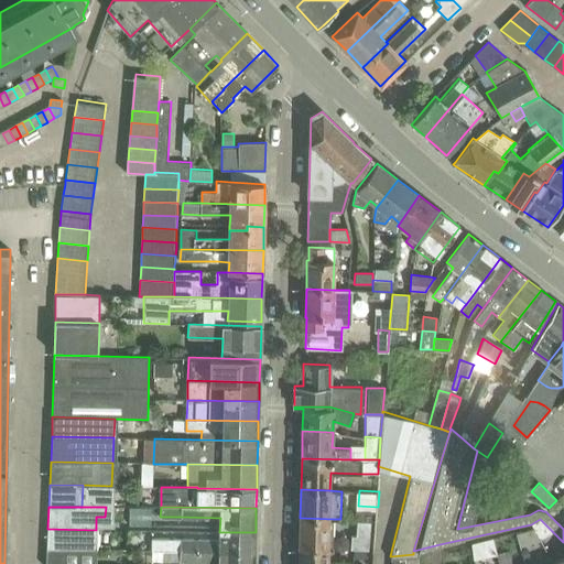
[(355,510),(355,520),(357,520),(369,520),(370,511),(355,510)]
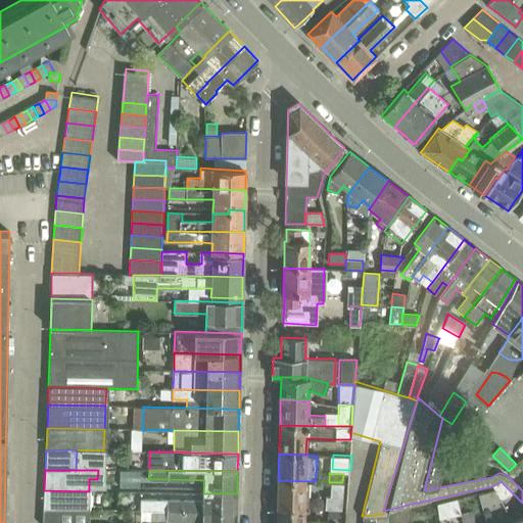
[(278,480),(278,507),(304,508),(304,493),(308,493),(308,481),(278,480)]
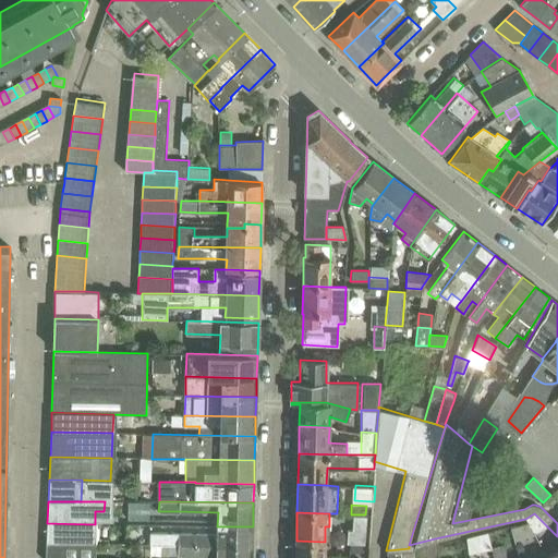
[(532,533),(546,525),(534,513),(525,519),(528,524),(532,533)]
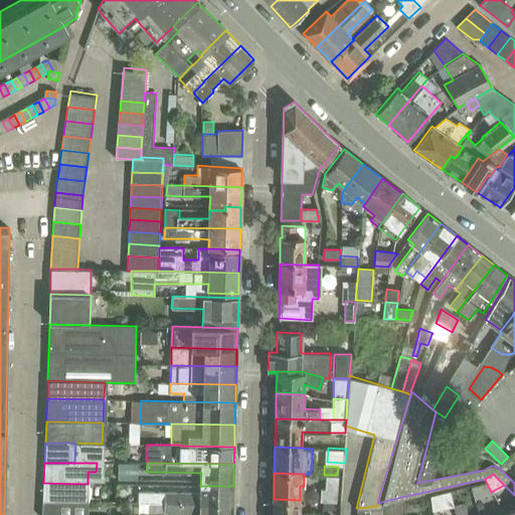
[(320,501),(336,502),(337,475),(326,475),(324,491),(320,491),(320,501)]
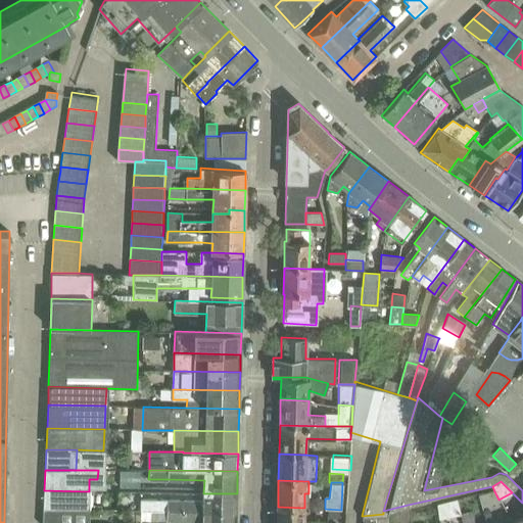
[(44,490),(43,509),(88,509),(89,491),(44,490)]
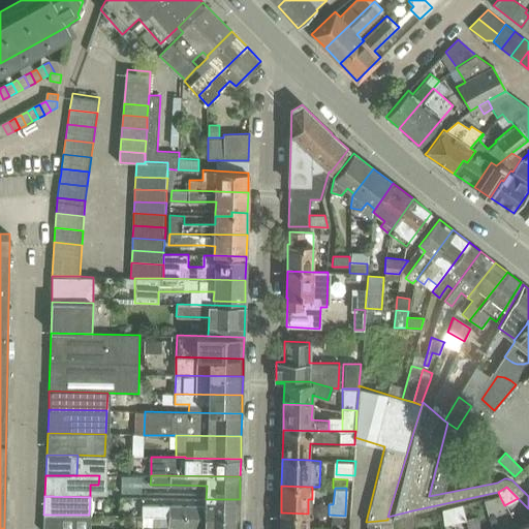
[(486,512),(505,507),(504,505),(500,497),(483,501),(486,512)]
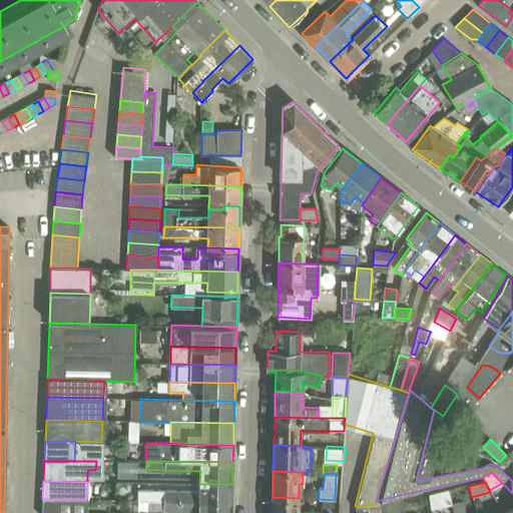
[(231,502),(232,484),(199,484),(199,492),(139,491),(139,500),(231,502)]
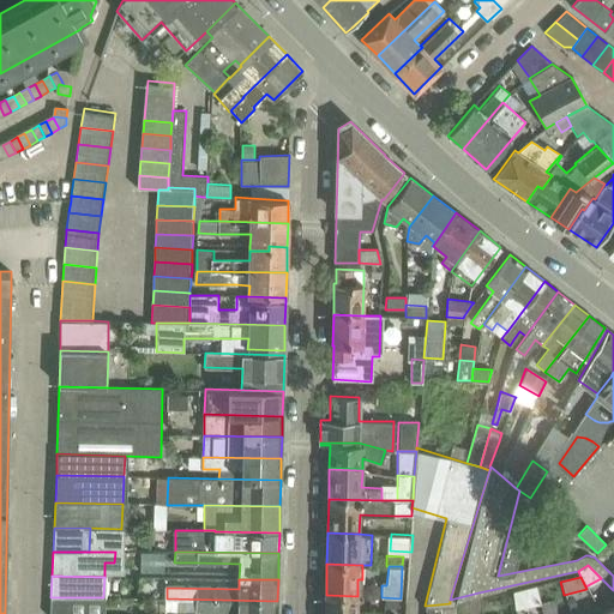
[(540,605),(535,588),(513,593),(516,612),(540,605)]
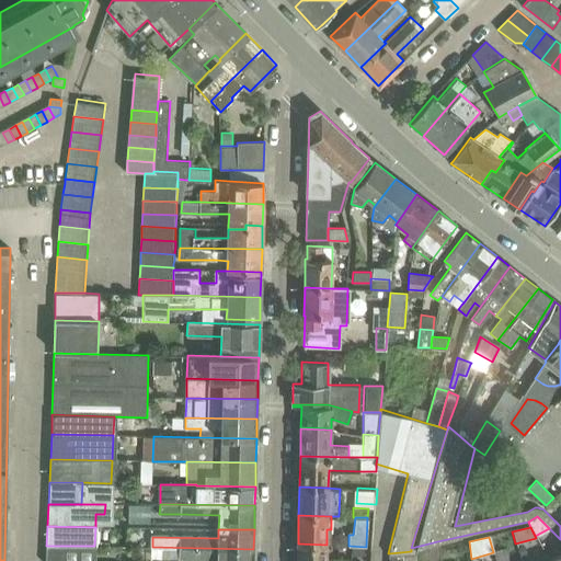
[(411,548),(411,551),(412,551),(414,560),(439,558),(438,548),(437,541),(411,548)]
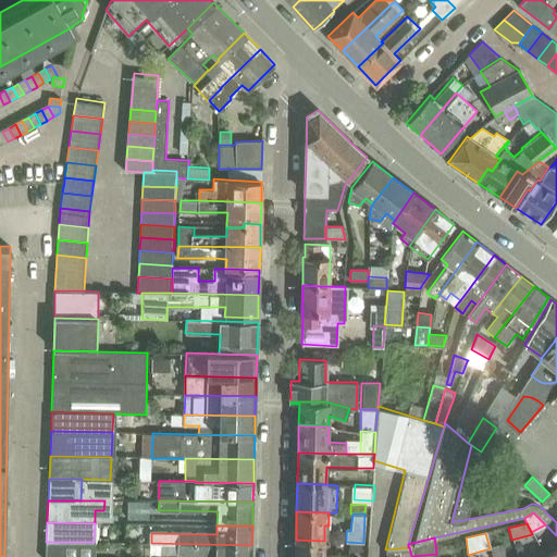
[(295,554),(295,556),(327,556),(323,556),(324,541),(296,540),(295,554)]
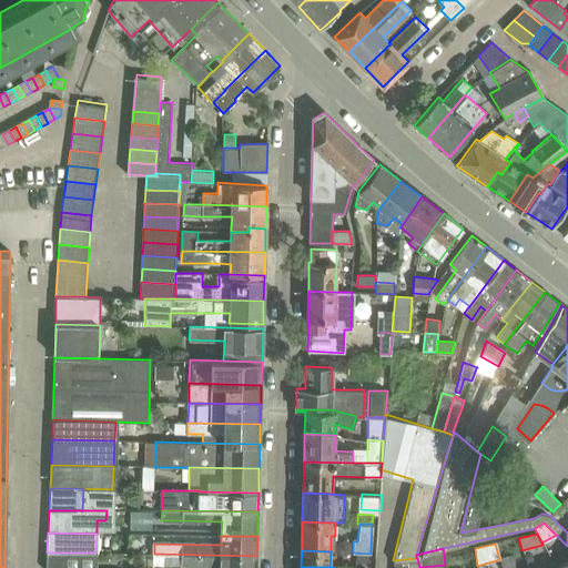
[(47,553),(46,567),(94,567),(95,553),(47,553)]
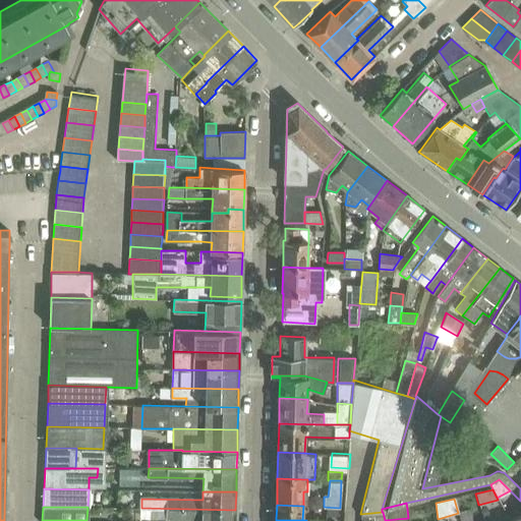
[(150,508),(150,518),(179,519),(203,519),(201,520),(235,520),(235,510),(150,508)]
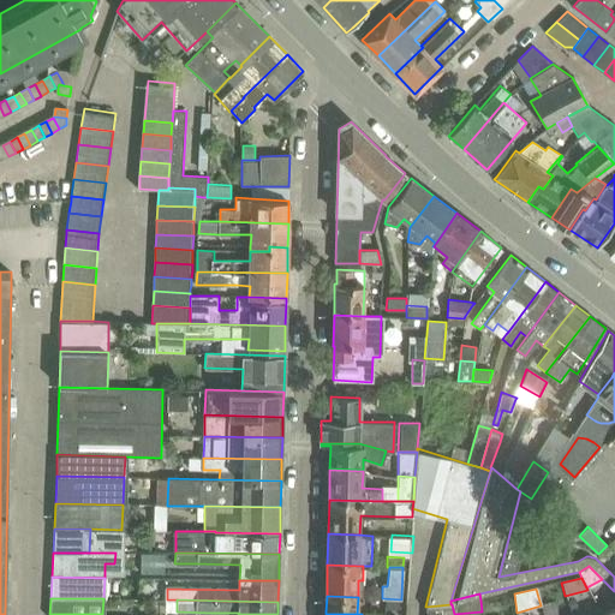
[(556,614),(554,603),(541,605),(542,614),(556,614)]
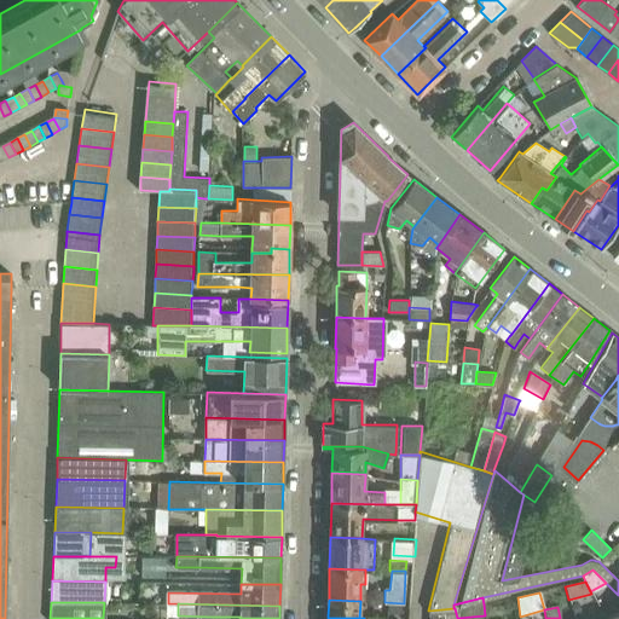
[(453,608),(441,609),(441,618),(456,618),(457,618),(455,608),(453,608)]
